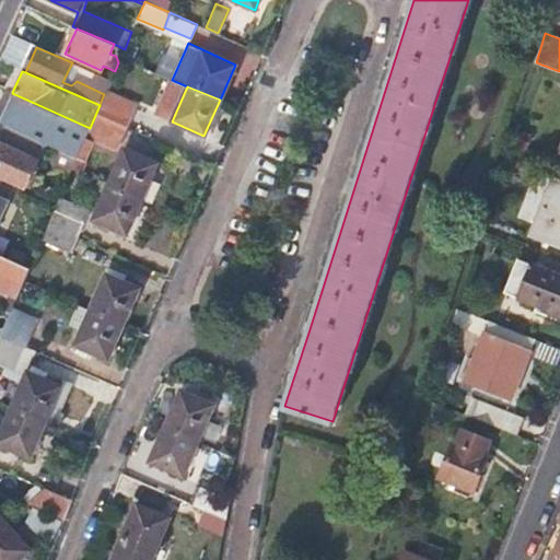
[(12,93),(0,120),(0,121),(6,125),(44,142),(56,148),(77,156),(90,128),(12,93)]
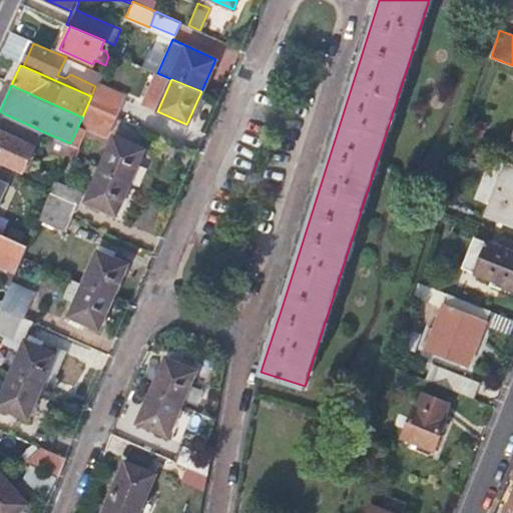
[(88,103),(117,115),(122,100),(94,88),(91,96),(88,103)]
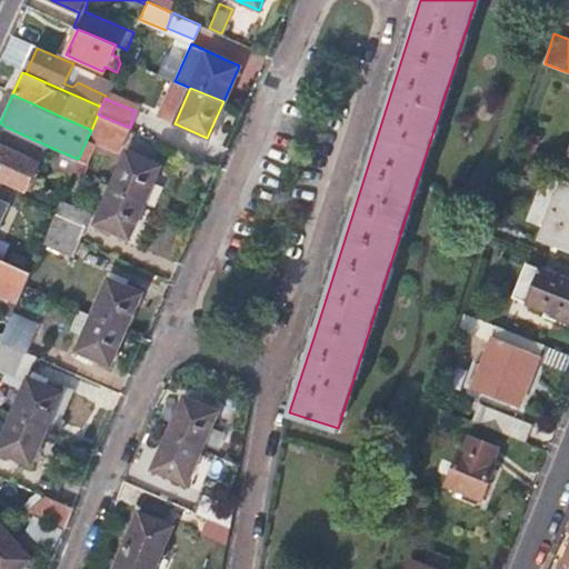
[(98,115),(91,130),(123,143),(123,145),(130,128),(98,115)]
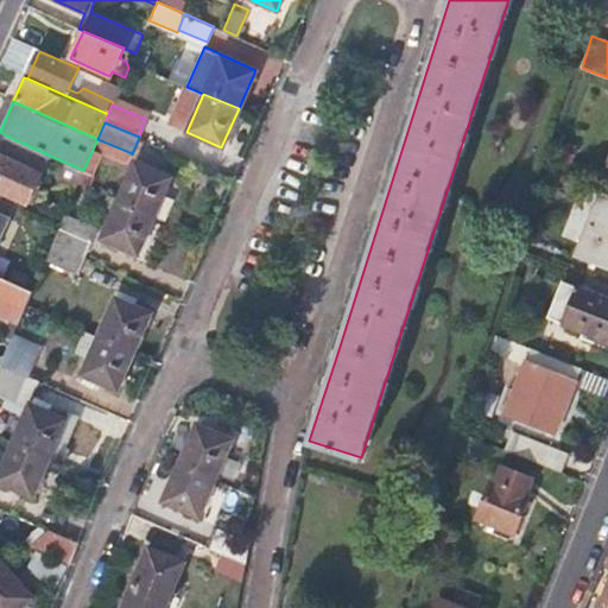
[(48,154),(6,135),(0,147),(0,190),(27,203),(48,154)]
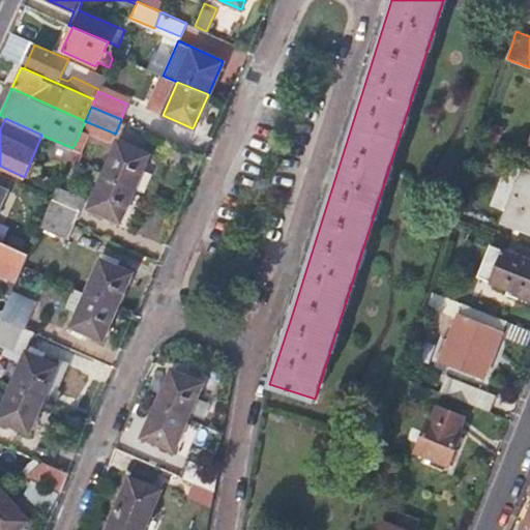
[(72,148),(68,157),(79,163),(89,138),(110,146),(115,134),(85,121),(72,148)]
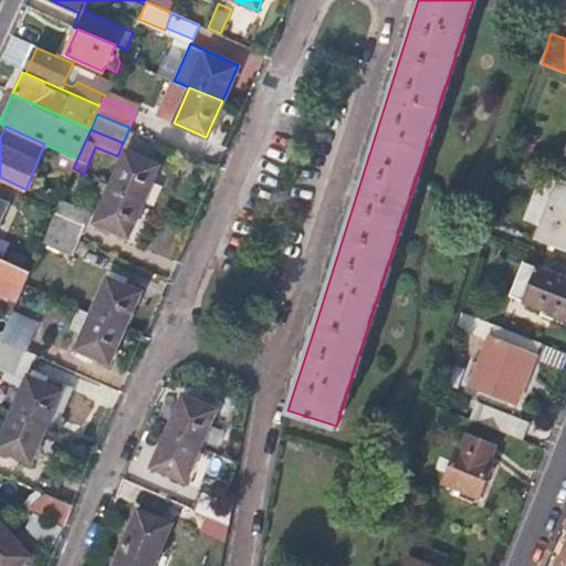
[(77,158),(56,149),(50,165),(71,174),(73,168),(77,158)]
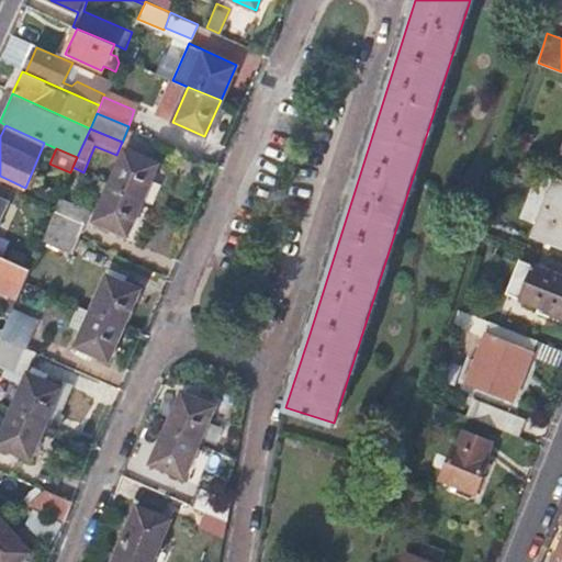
[(125,148),(109,184),(143,199),(158,163),(125,148)]
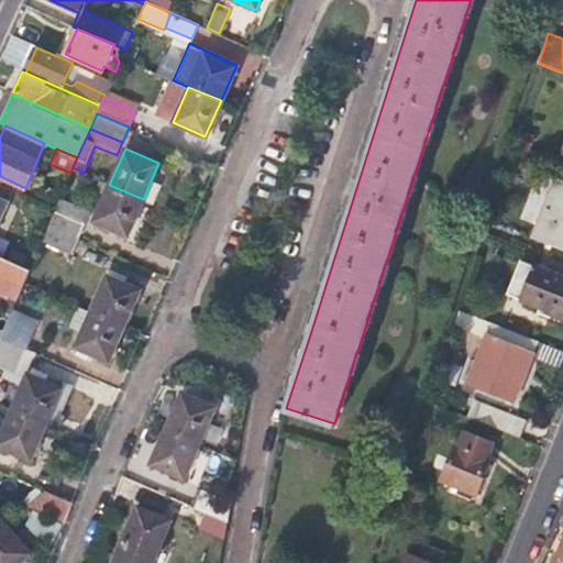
[(562,243),(562,179),(556,177),(537,233),(562,243)]
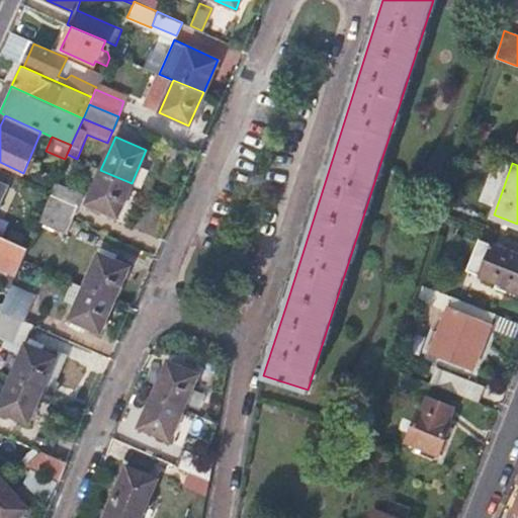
[(0,168),(0,198),(11,174),(0,168)]
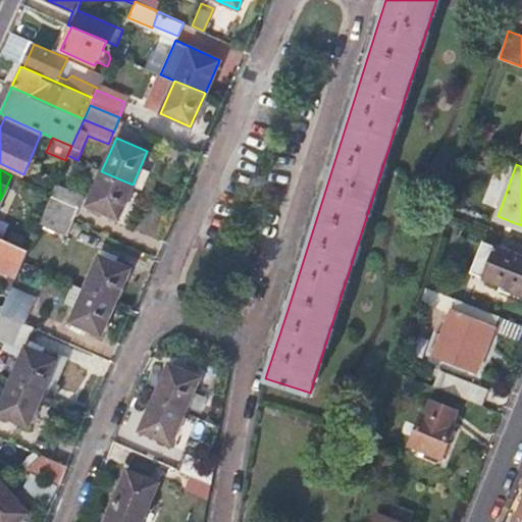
[(133,185),(101,171),(87,204),(118,217),(133,185)]
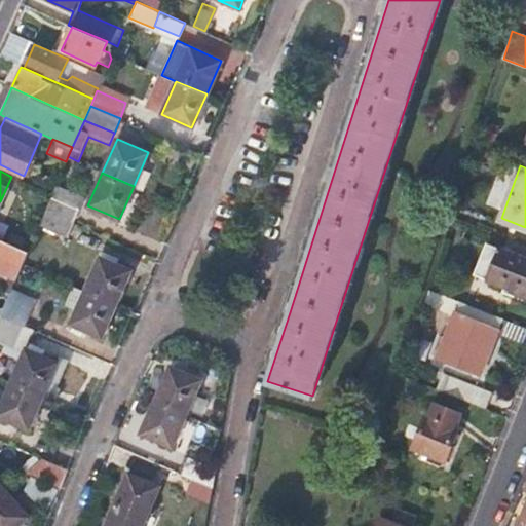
[(57,184),(51,195),(45,209),(73,222),(80,208),(62,199),(66,188),(57,184)]
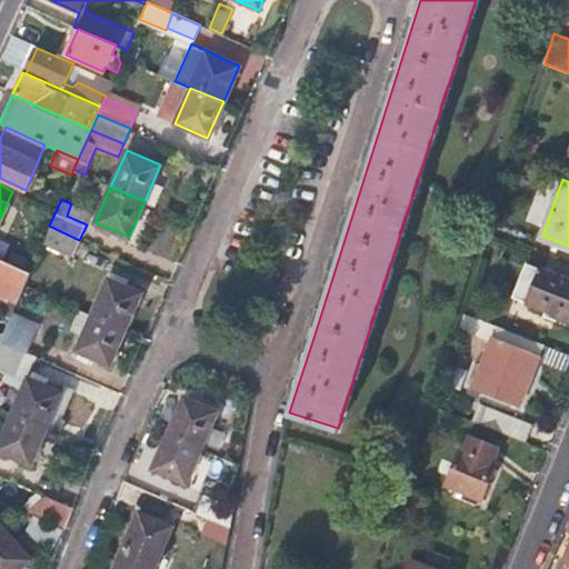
[(92,211),(71,203),(67,216),(87,225),(92,211)]
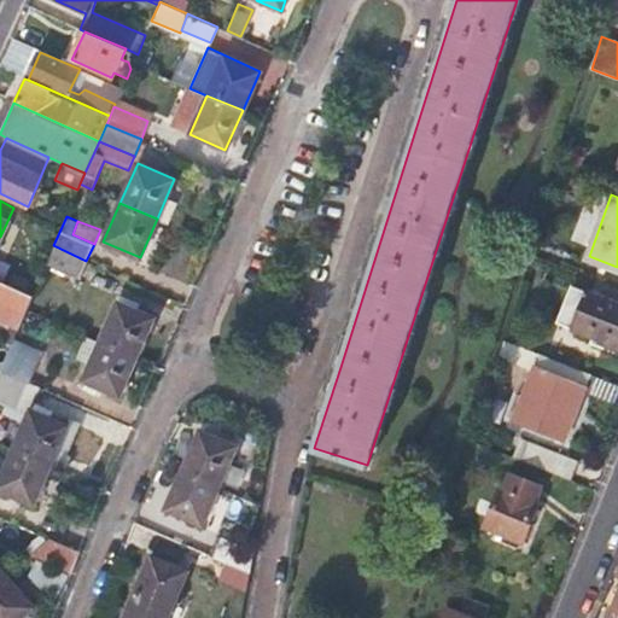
[(53,245),(46,262),(79,278),(86,261),(53,245)]
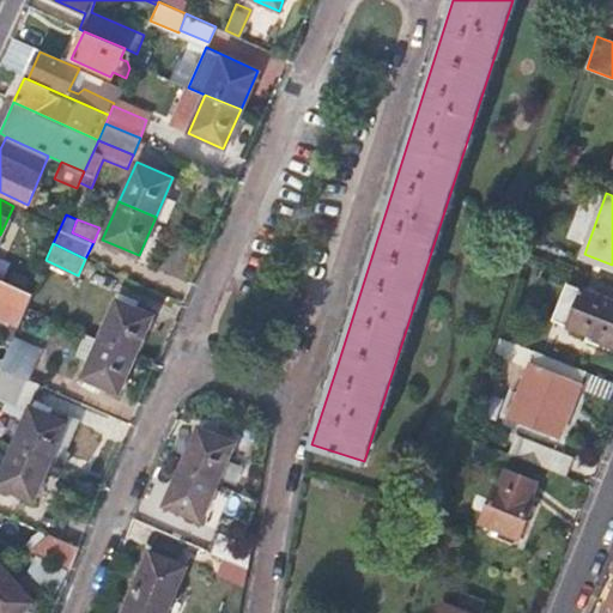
[(612,284),(593,275),(590,286),(584,287),(570,322),(612,340),(612,284)]
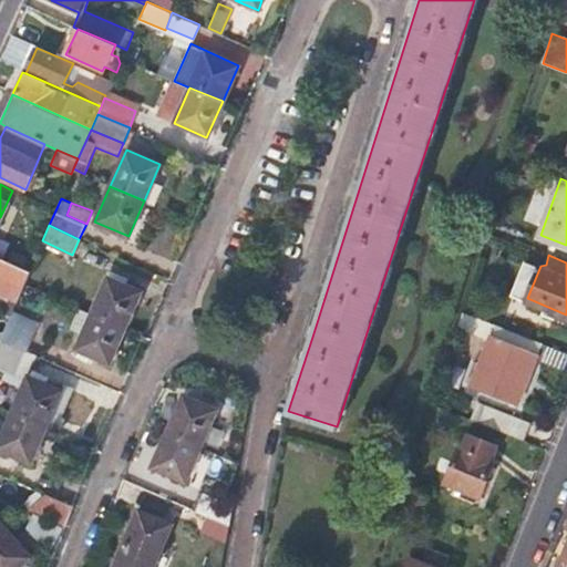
[(0,294),(4,286),(9,297),(17,300),(29,272),(0,258),(0,294)]
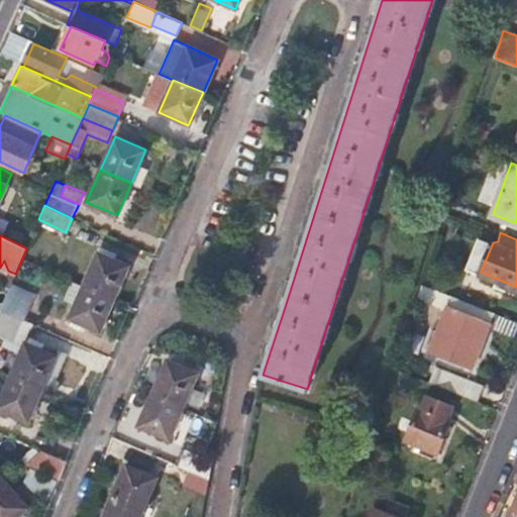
[(469,267),(481,272),(493,242),(479,236),(469,267)]
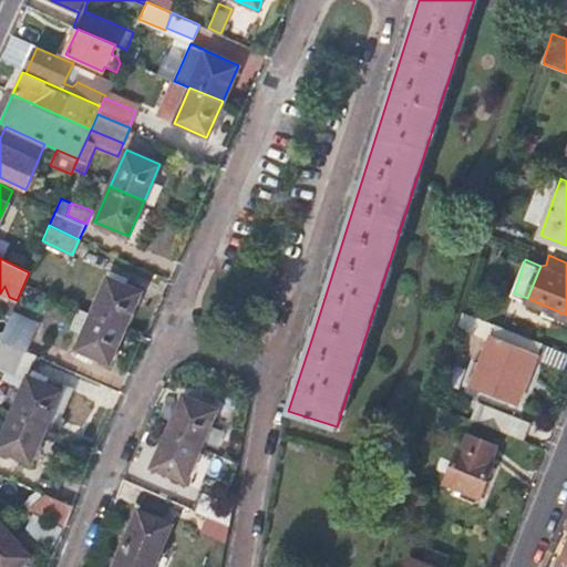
[(107,276),(92,311),(125,327),(141,289),(107,276)]
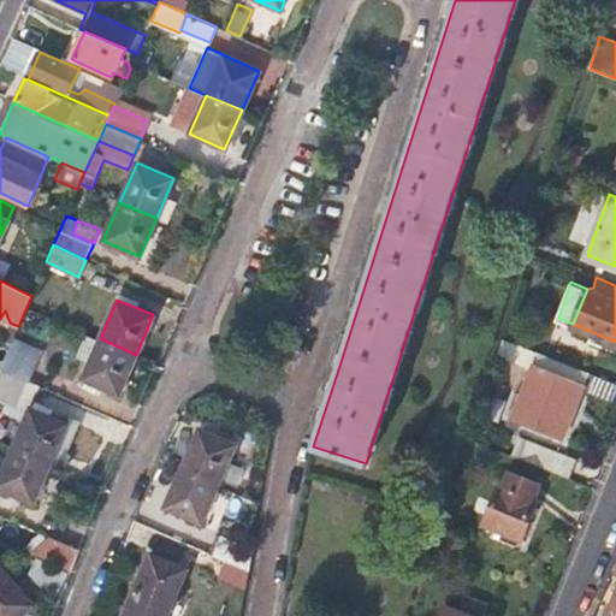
[(18,326),(10,323),(6,325),(1,338),(11,342),(12,338),(18,326)]
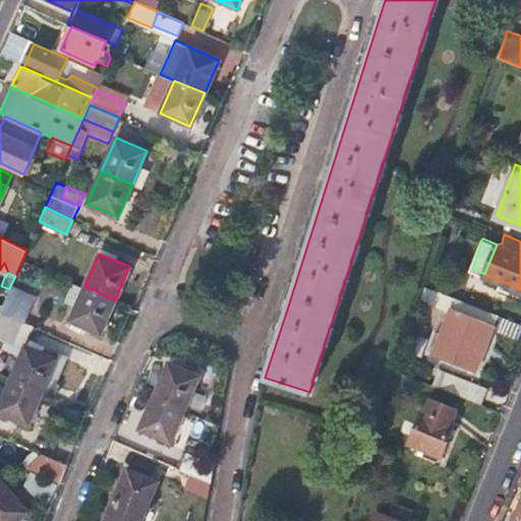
[(520,336),(520,322),(425,285),(421,297),(452,309),(437,350),(476,367),(494,326),(520,336)]
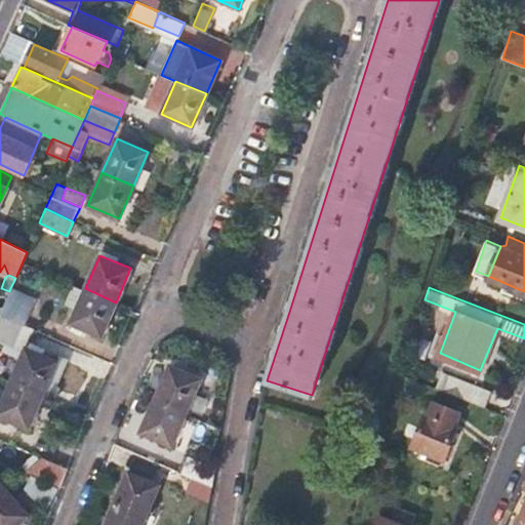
[(10,288),(9,291),(2,309),(0,313),(0,314),(25,324),(35,298),(10,288)]
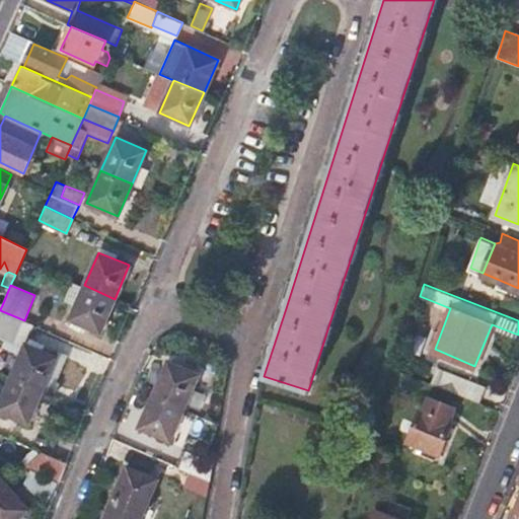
[(115,299),(84,285),(69,317),(100,331),(115,299)]
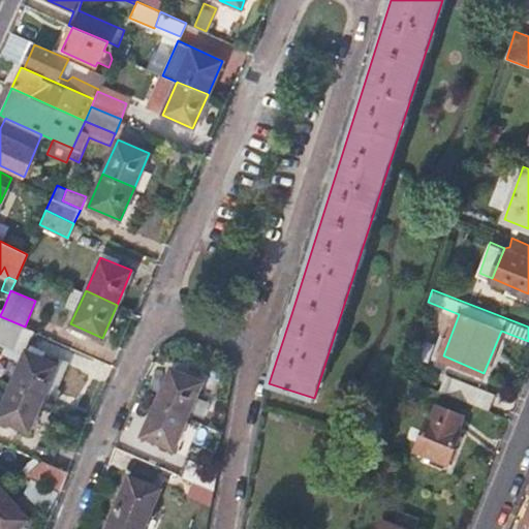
[(0,344),(24,355),(11,385),(42,399),(52,403),(57,391),(48,386),(56,364),(37,356),(39,351),(19,342),(25,327),(0,316),(0,344)]
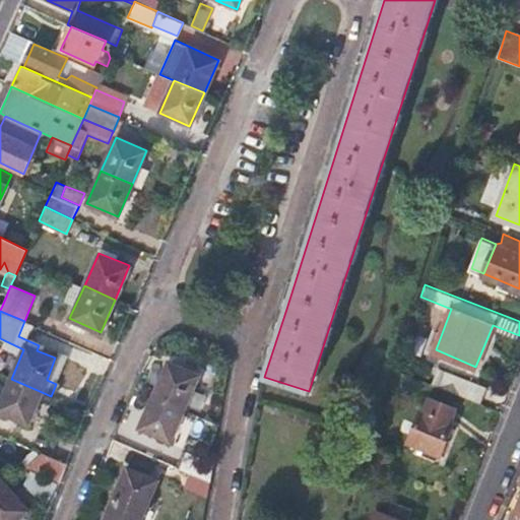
[(58,352),(55,358),(47,380),(56,384),(69,356),(58,352)]
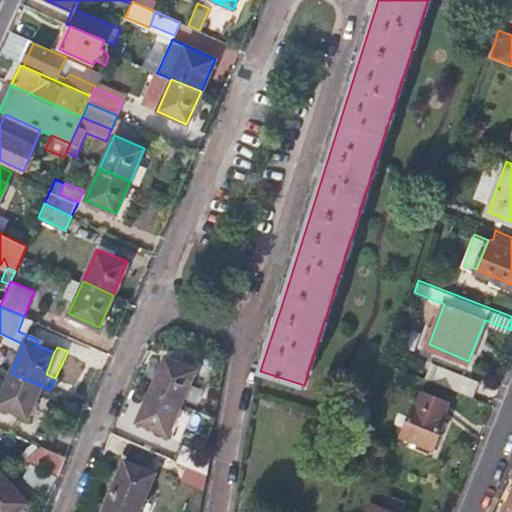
[(152,389),(181,402),(194,368),(164,356),(152,389)]
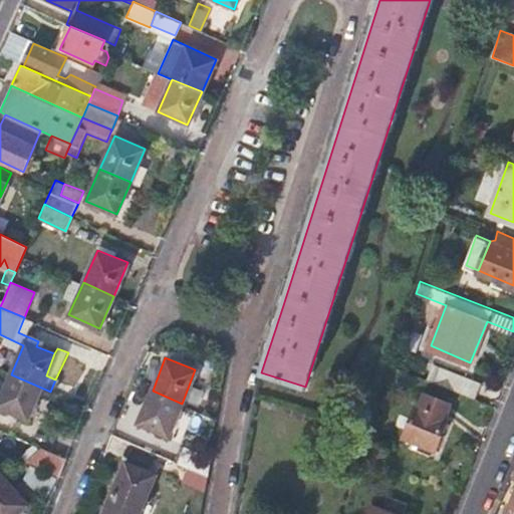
[(425,377),(474,398),(480,379),(432,360),(425,377)]
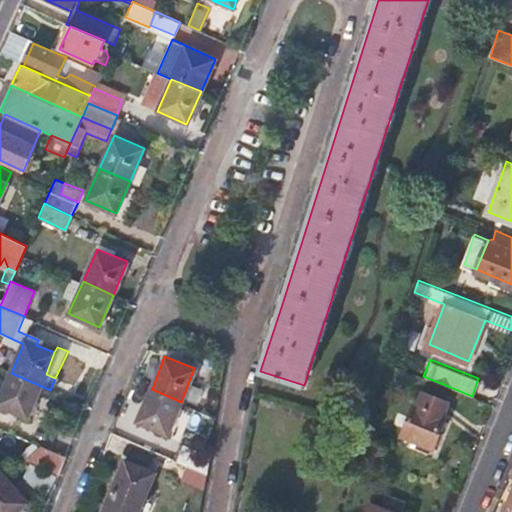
[(41,386),(11,373),(0,396),(0,406),(27,418),(41,386)]
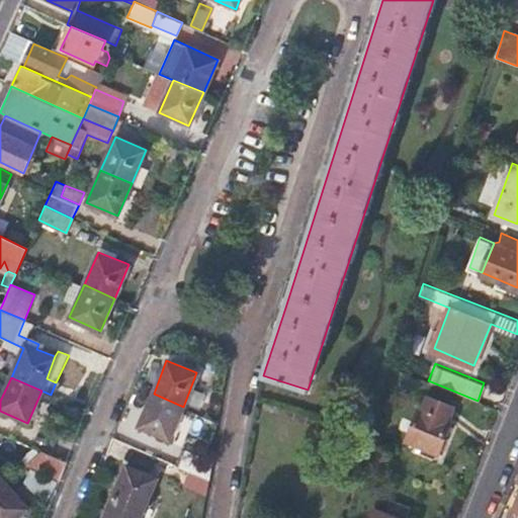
[(170,438),(183,407),(154,394),(141,426),(170,438)]
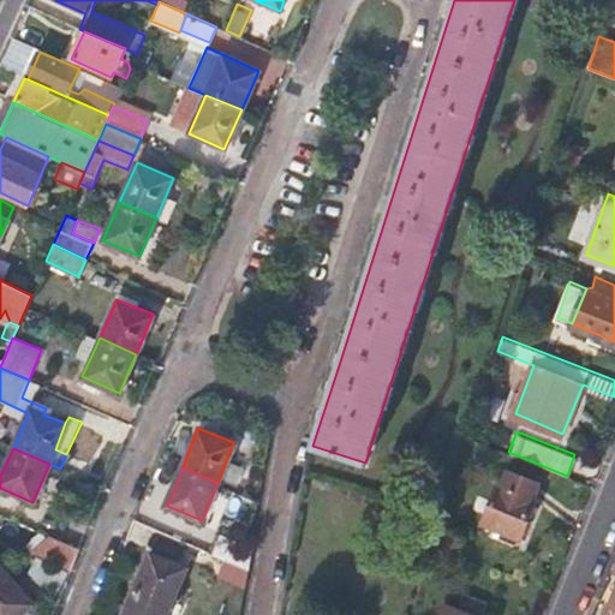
[(499,484),(484,521),(520,537),(536,500),(499,484)]
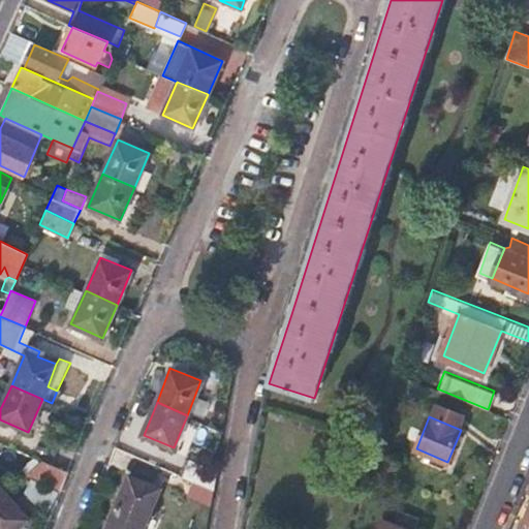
[(120,439),(134,444),(141,426),(126,422),(120,439)]
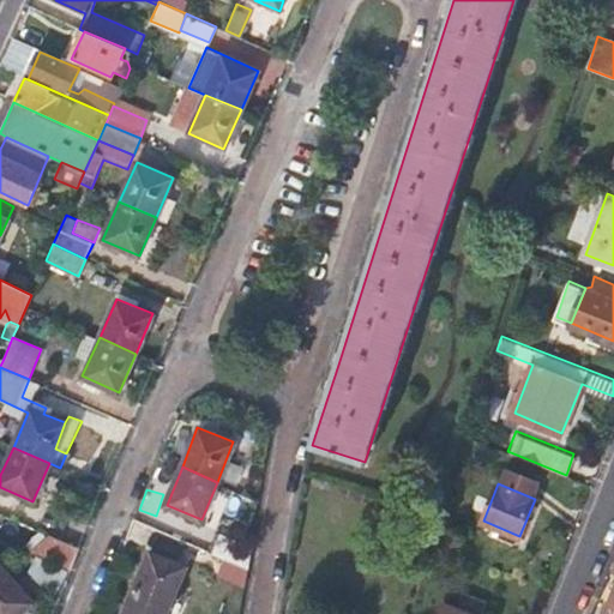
[(247,565),(251,545),(220,531),(211,551),(247,565)]
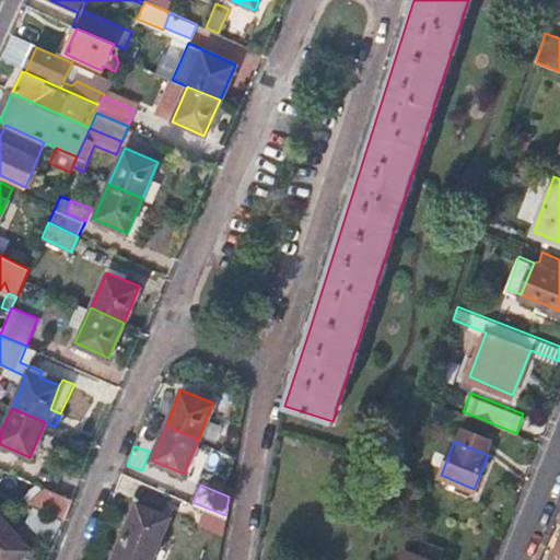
[(25,502),(65,518),(72,499),(43,487),(25,502)]
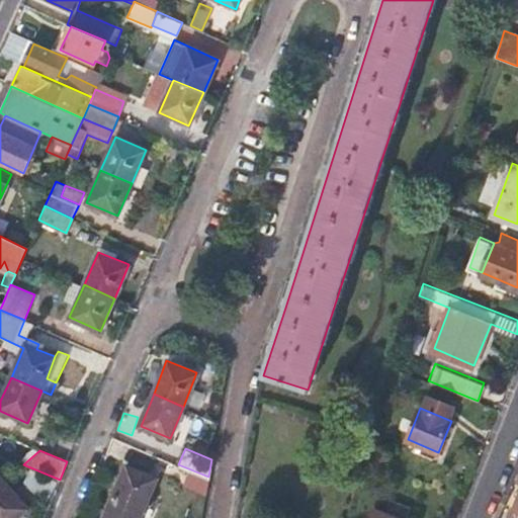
[(123,464),(102,517),(138,517),(155,477),(123,464)]
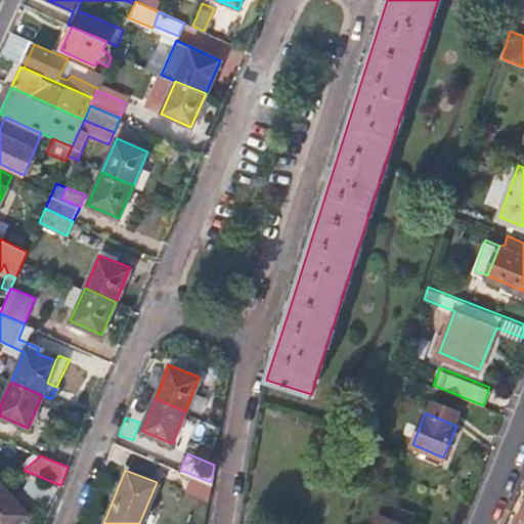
[(14,497),(4,487),(0,490),(0,523),(16,523),(28,514),(26,512),(36,503),(23,489),(14,497)]
